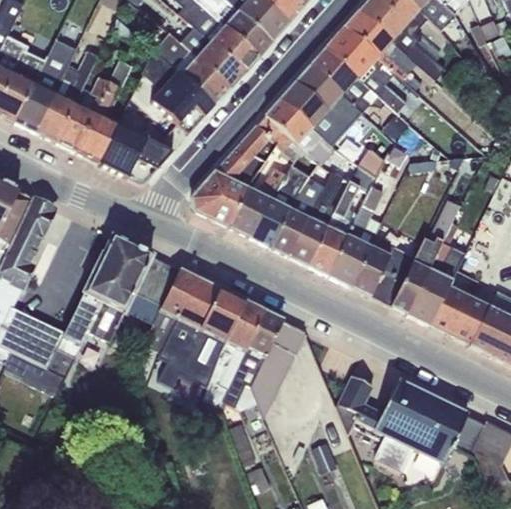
[(0,49),(7,36),(23,4),(14,0),(5,0),(0,11),(0,49)]
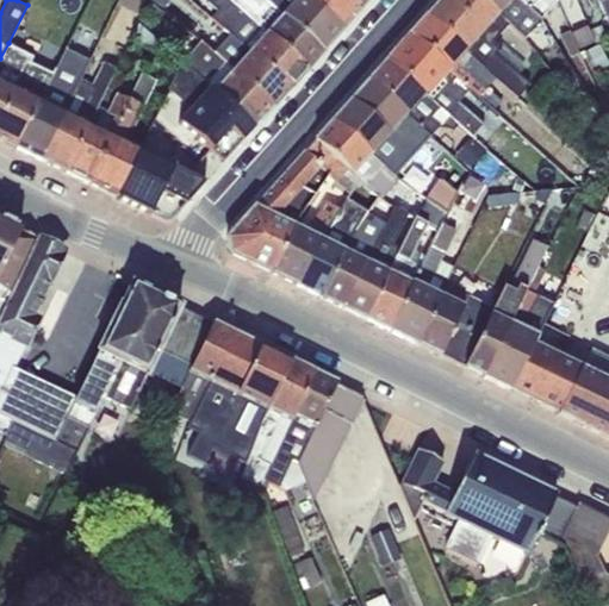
[(230,32),(290,86),(306,67),(231,0),(210,0),(218,8),(211,16),(230,32)]
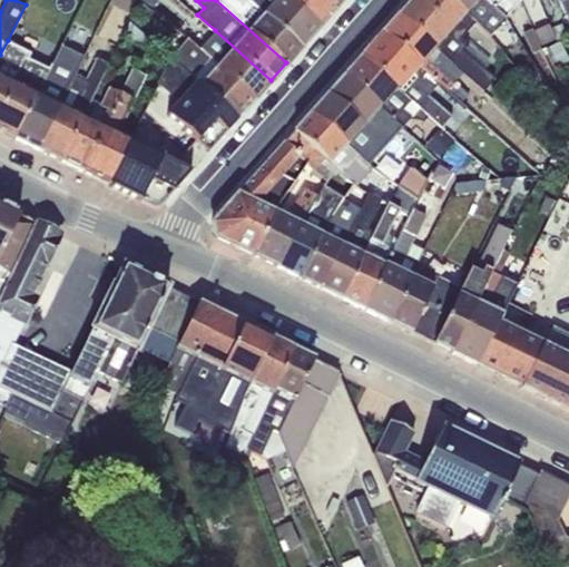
[(302,46),(249,0),(216,0),(286,62),(302,46)]
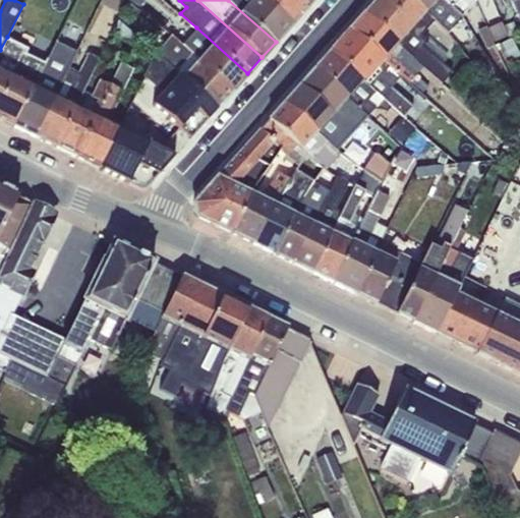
[(292,23),(266,0),(228,0),(276,42),(292,23)]
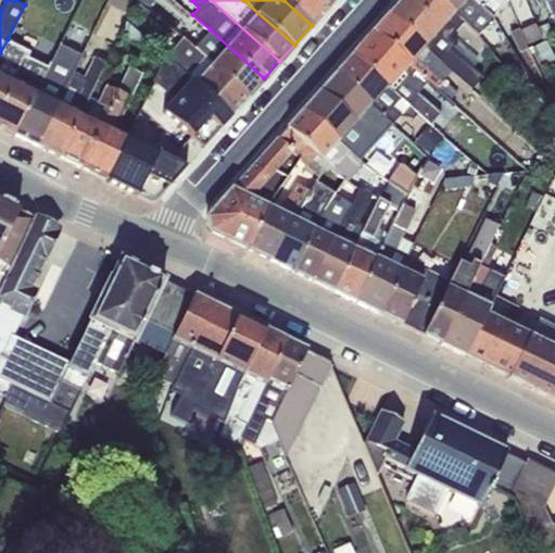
[(329,7),(322,0),(284,0),(312,25),(329,7)]
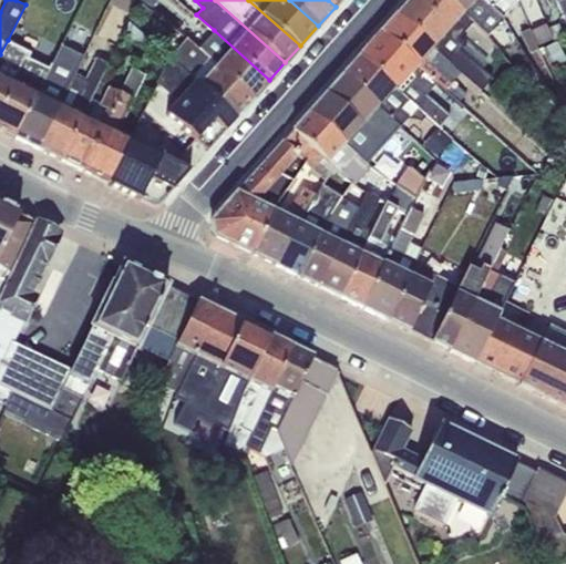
[(407,0),(397,12),(461,70),(482,89),(493,74),(483,65),(489,59),(460,34),(473,19),(451,0),(407,0)]
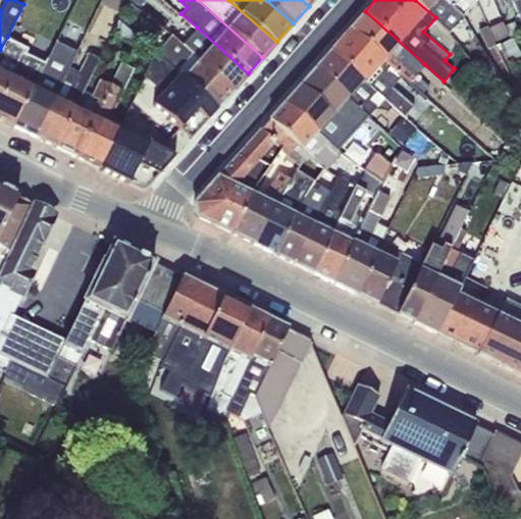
[(415,0),(435,17),(450,31),(464,14),(448,0),(415,0)]
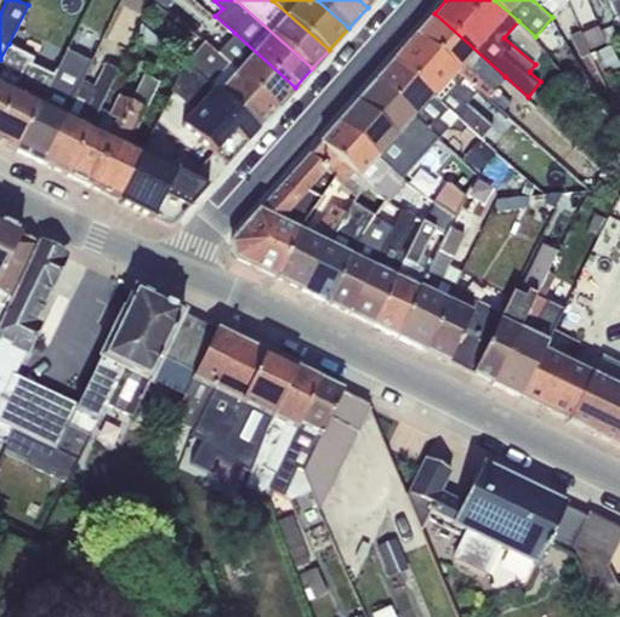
[(533,0),(552,17),(566,0),(533,0)]
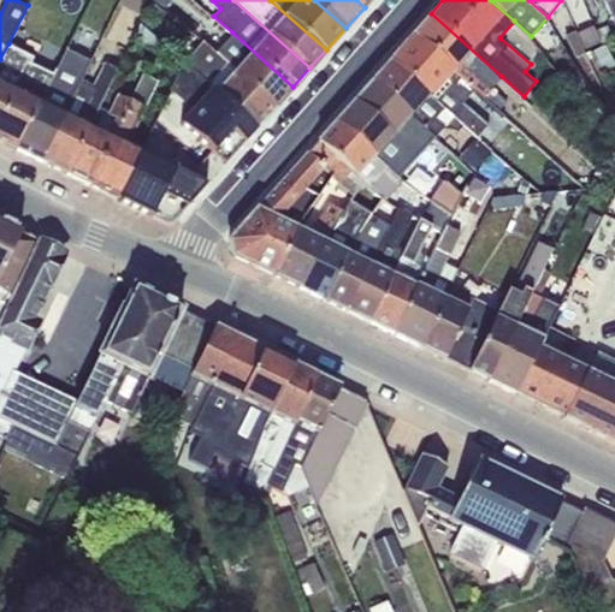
[(431,13),(414,33),(475,88),(498,108),(508,99),(492,85),(501,76),(431,13)]
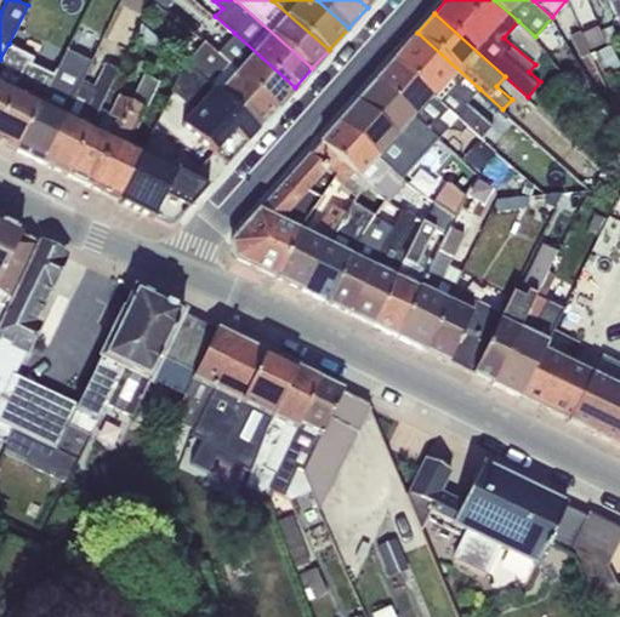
[(161,39),(142,22),(135,38),(157,49),(161,39)]
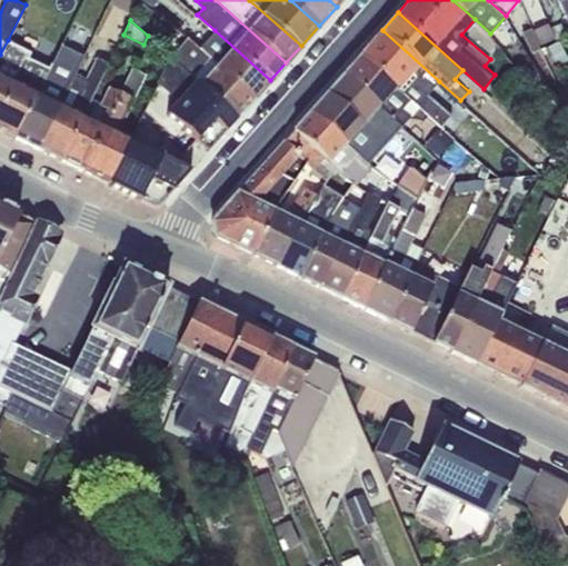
[(550,22),(534,29),(539,43),(567,32),(567,30),(562,20),(551,25),(550,22)]
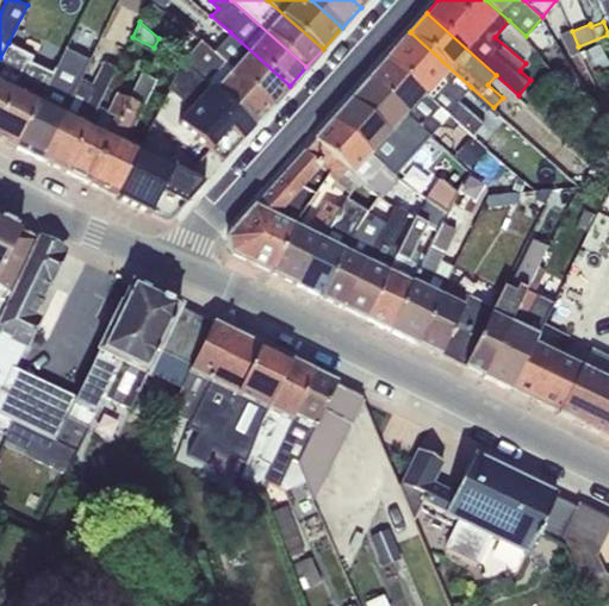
[(213,50),(273,104),(281,95),(290,86),(230,32),(213,50)]
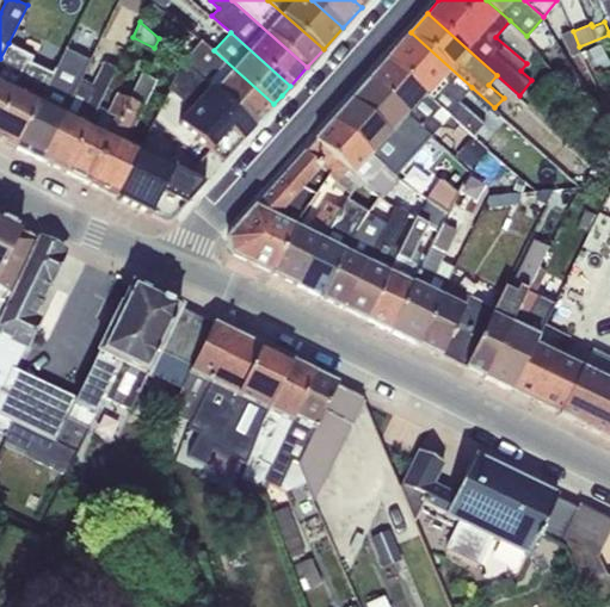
[(411,32),(388,57),(460,123),(473,134),(474,135),(485,123),(460,100),(472,87),(411,32)]
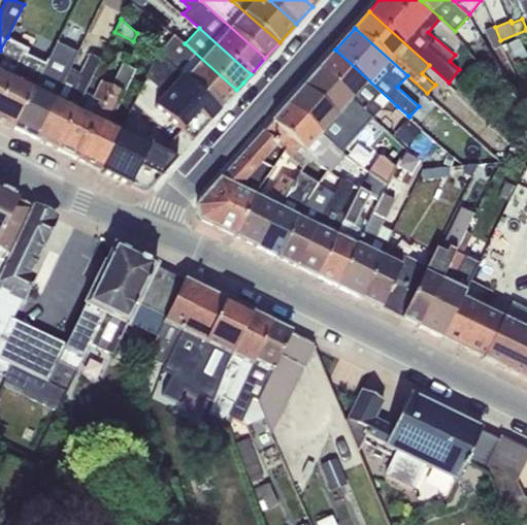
[(158,52),(221,108),(236,90),(185,43),(174,34),(158,52)]
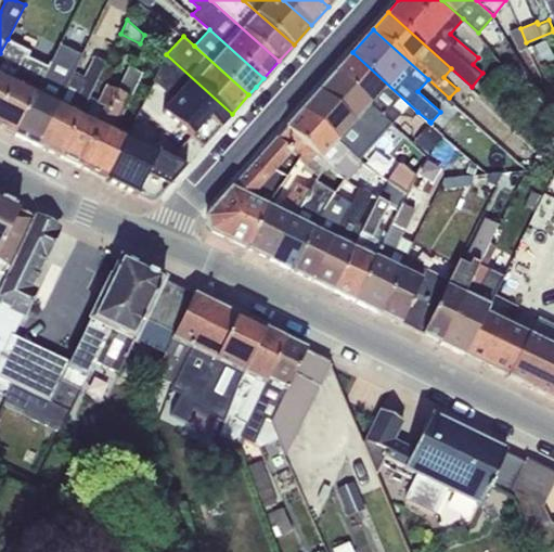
[(545,37),(533,43),(542,63),(553,58),(553,54),(545,37)]
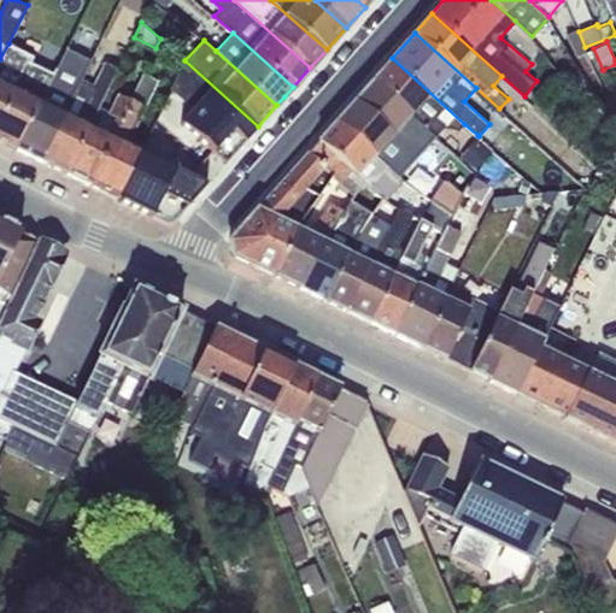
[(9,43),(0,59),(0,137),(17,147),(54,72),(29,62),(33,54),(9,43)]
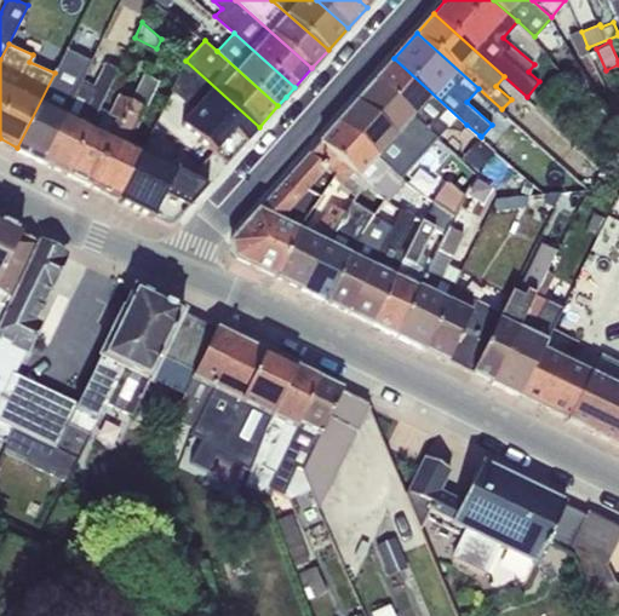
[(55,73),(17,148),(43,160),(84,78),(93,58),(68,46),(55,73)]
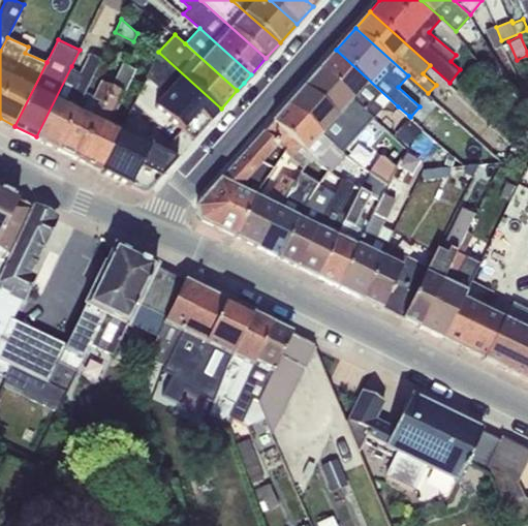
[(336,50),(320,66),(372,116),(380,106),(382,109),(385,104),(393,111),(398,106),(336,50)]
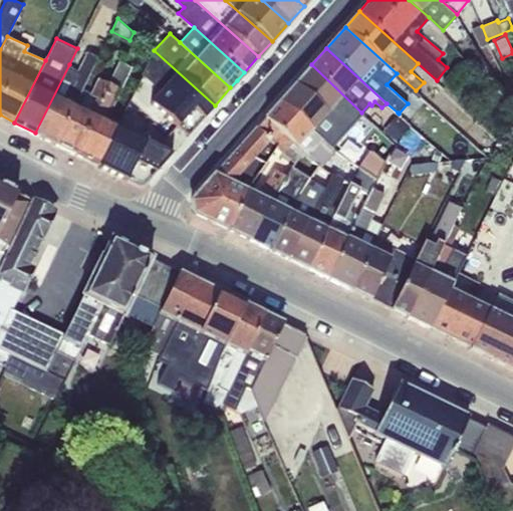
[(69,64),(35,133),(55,143),(83,87),(99,55),(87,50),(78,69),(69,64)]
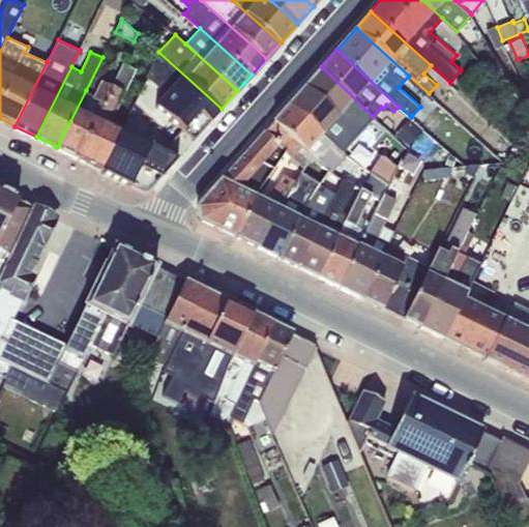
[(171,91),(160,103),(195,138),(222,109),(158,52),(145,78),(171,91)]
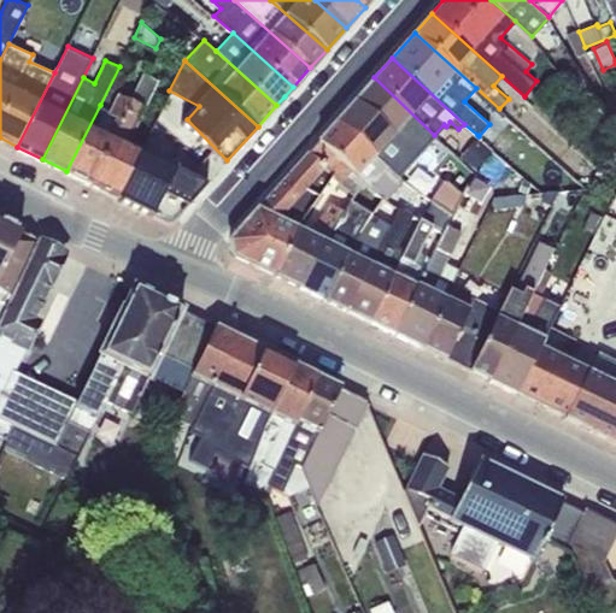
[(117,195),(141,147),(129,141),(158,78),(144,72),(132,96),(89,182),(117,195)]
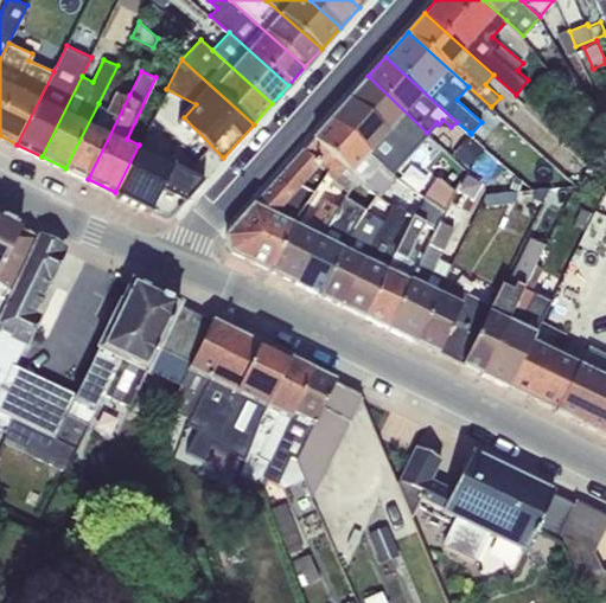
[(368,76),(331,117),(395,173),(427,133),(368,76)]
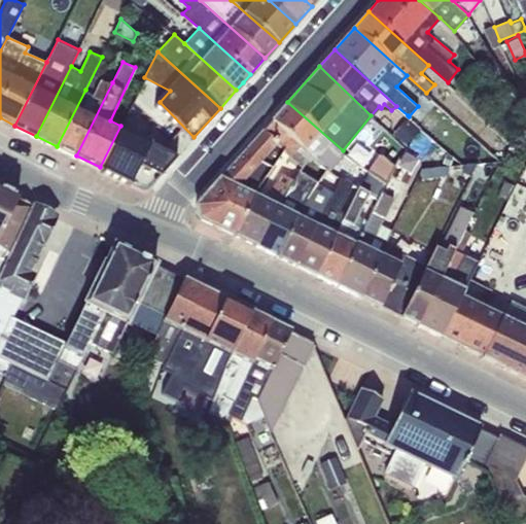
[(57,146),(76,155),(112,82),(101,77),(94,94),(85,90),(57,146)]
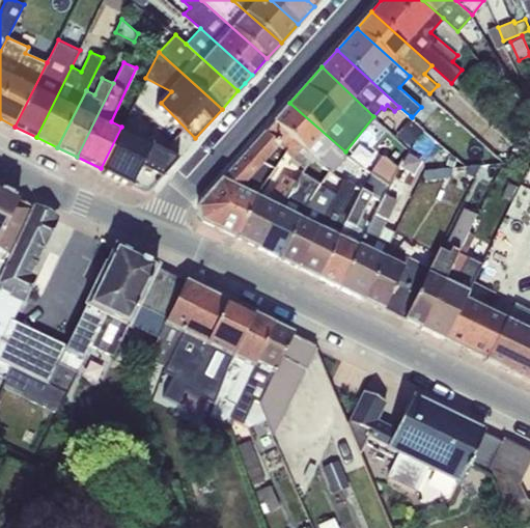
[(275,119),(330,168),(332,171),(346,154),(345,151),(289,103),(275,119)]
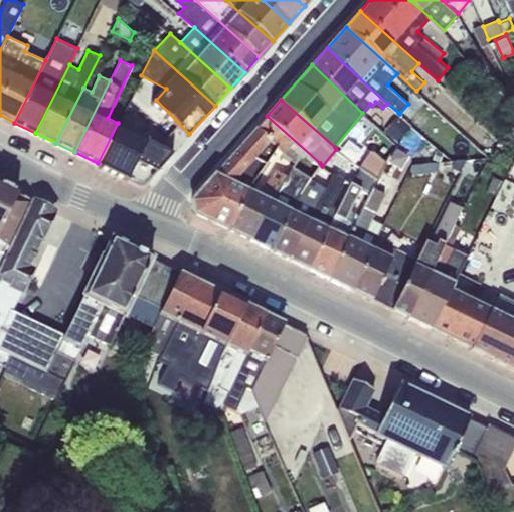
[(399,114),(398,113),(384,129),(397,140),(411,125),(399,114)]
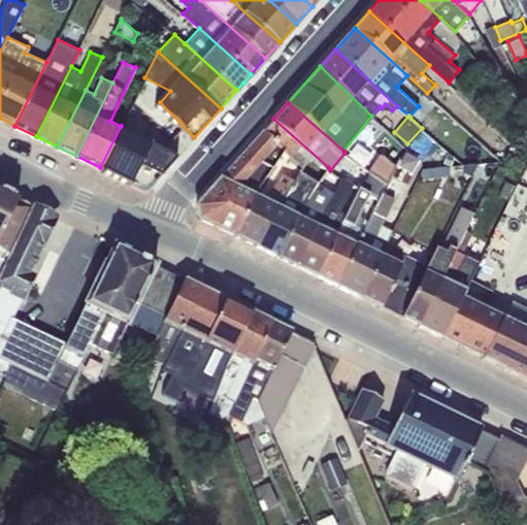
[(302,166),(311,175),(319,179),(328,167),(273,119),(264,130),(288,150),(302,166)]
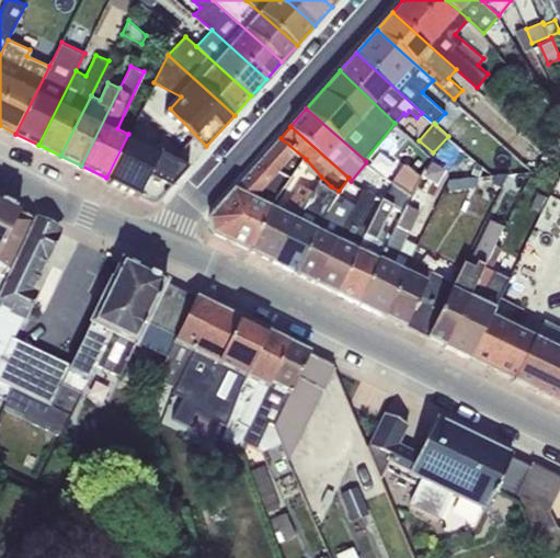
[(161,151),(128,134),(106,178),(139,194),(144,185),(163,194),(190,164),(161,151)]
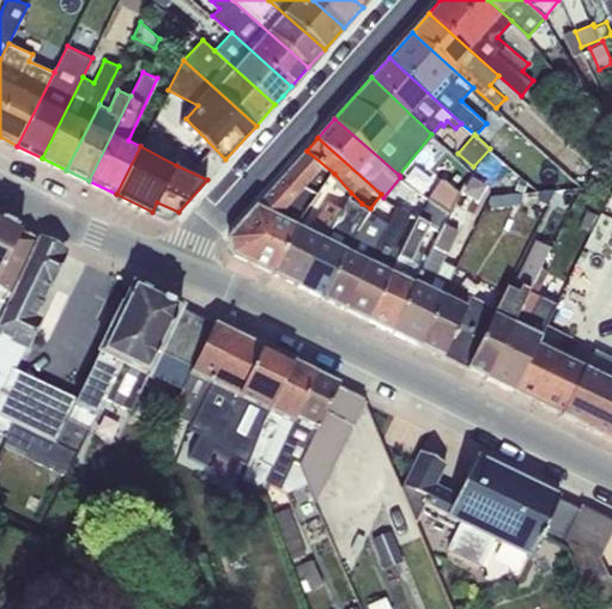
[(234,251),(274,270),(297,223),(334,174),(307,151),(230,235),(229,237),(229,238),(228,241),(228,242),(228,244),(229,245),(229,248),(230,249),(231,250),(232,251),(234,251)]
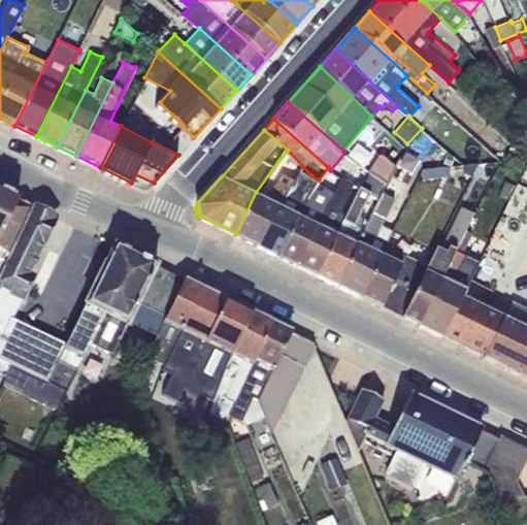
[(370,170),(388,182),(396,164),(380,153),(368,169),(370,170)]
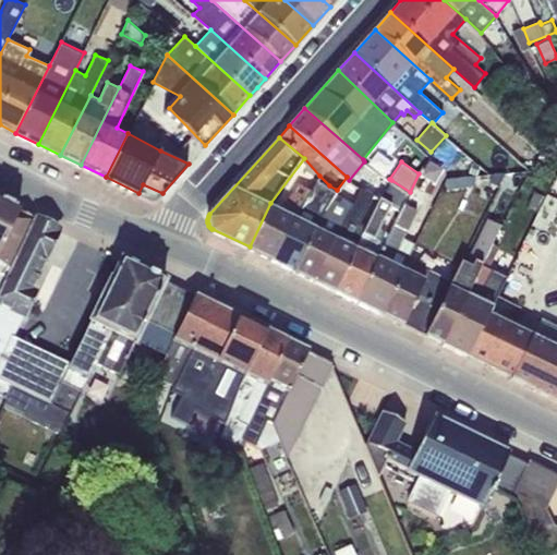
[(319,216),(327,206),(318,202),(329,185),(319,176),(311,189),(271,258),(293,269),(319,216)]
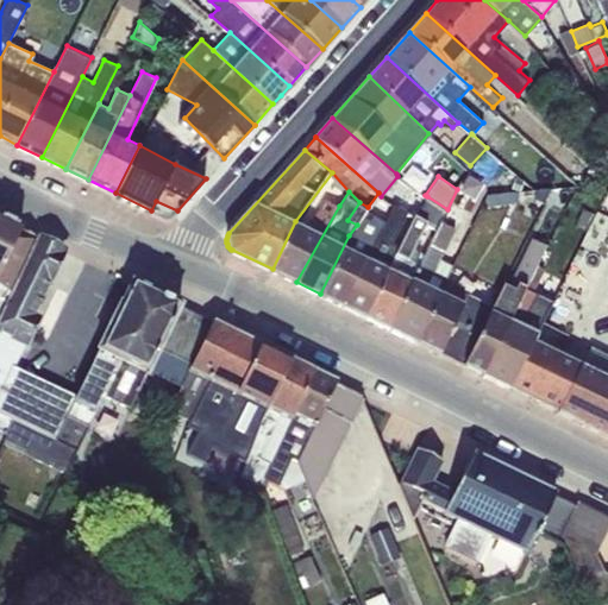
[(296,282),(339,206),(326,196),(307,228),(295,221),(273,269),(296,282)]
